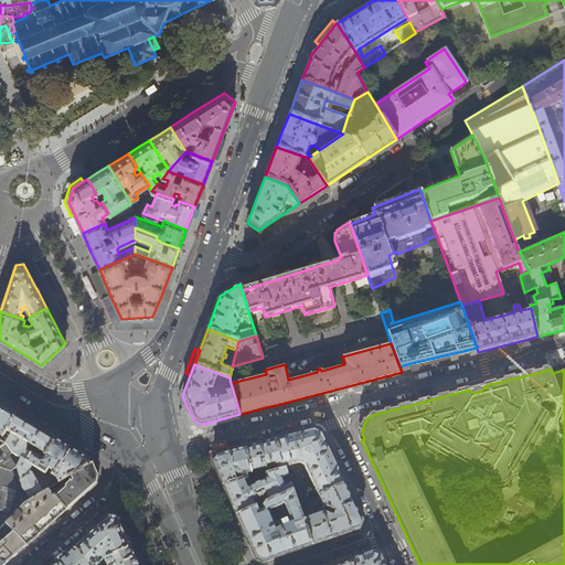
[(0,440),(3,436),(16,414),(2,406),(0,404),(0,440)]
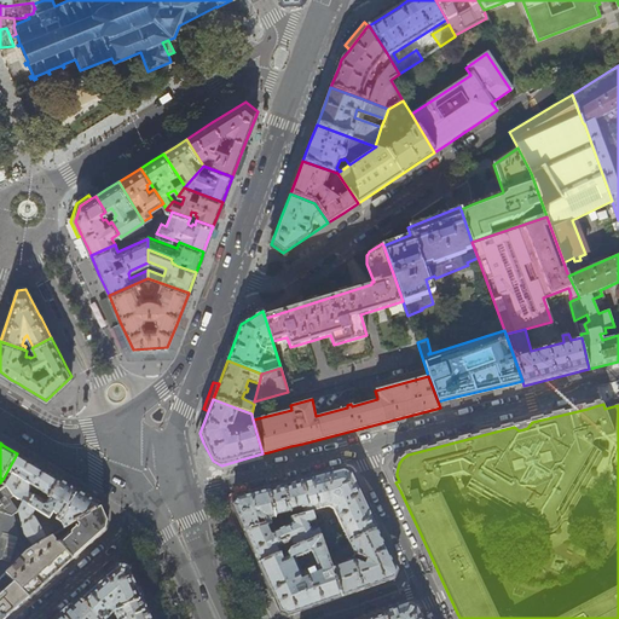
[(50,497),(62,480),(41,468),(17,453),(4,478),(10,481),(7,485),(6,486),(13,497),(15,497),(18,495),(24,502),(33,487),(39,491),(50,497)]
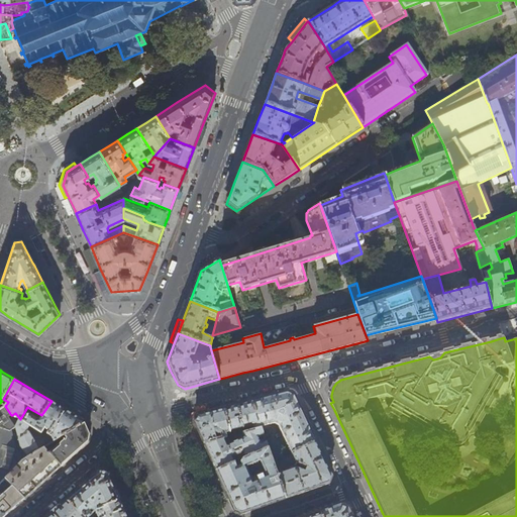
[(283,434),(291,452),(316,441),(304,417),(294,396),(287,393),(271,397),(252,402),(261,427),(275,423),(279,425),(281,431),(278,433),(279,435),(283,434)]
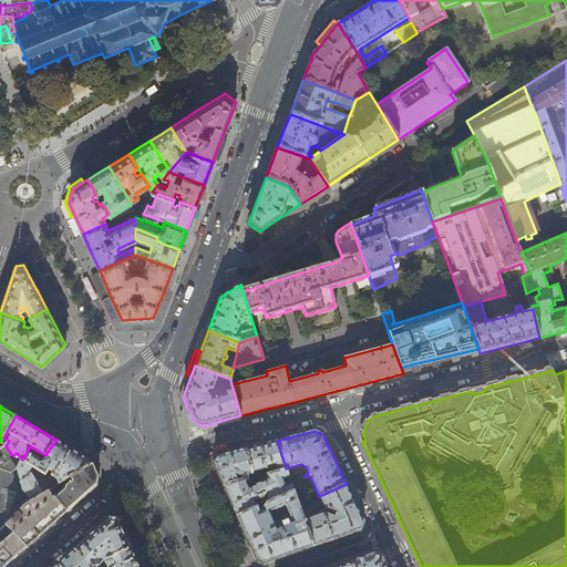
[(70,478),(93,465),(92,462),(60,442),(57,440),(45,455),(47,456),(43,461),(33,455),(35,450),(30,446),(22,460),(23,462),(18,468),(18,470),(23,491),(32,501),(44,494),(32,474),(30,473),(33,467),(47,475),(48,474),(57,478),(60,484),(62,483),(70,478)]
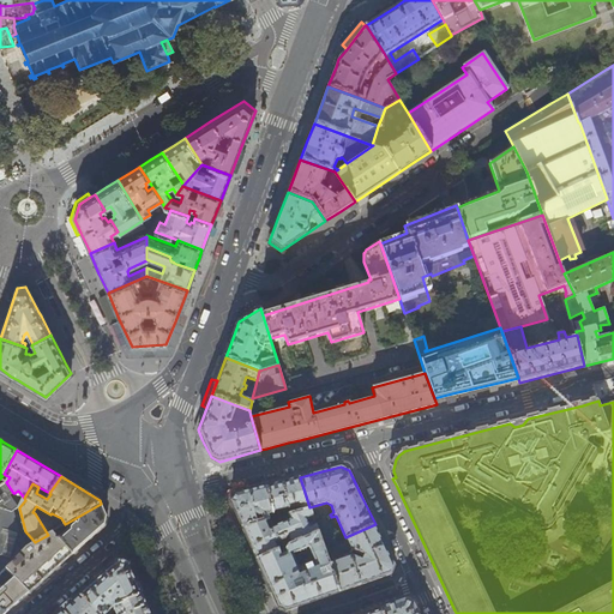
[(309,507),(300,477),(286,481),(265,486),(275,518),(293,513),(292,509),(287,510),(287,509),(295,506),(298,512),(311,509),(309,507)]
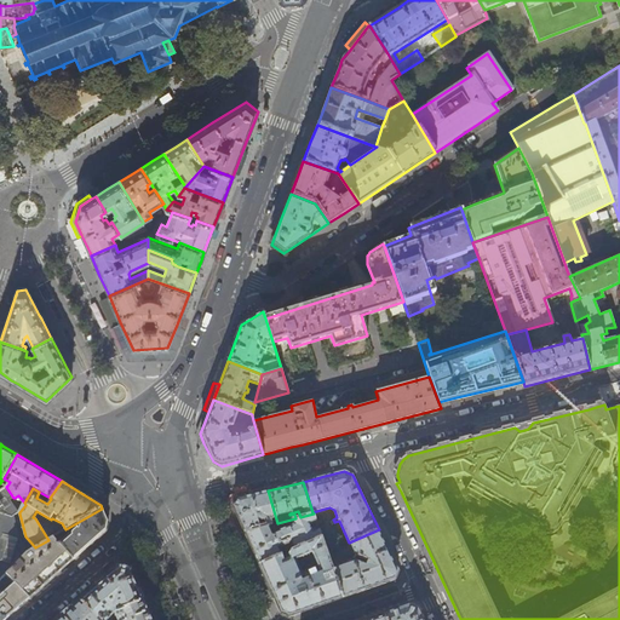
[(0,581),(6,575),(27,552),(29,551),(19,539),(13,517),(19,514),(19,512),(10,500),(13,498),(6,487),(0,491),(0,581)]
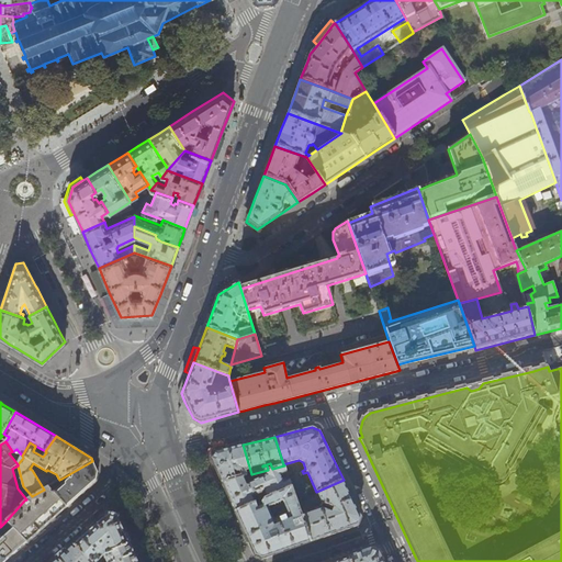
[(222,483),(251,474),(243,445),(233,448),(232,448),(215,452),(212,460),(212,461),(222,482),(222,483)]
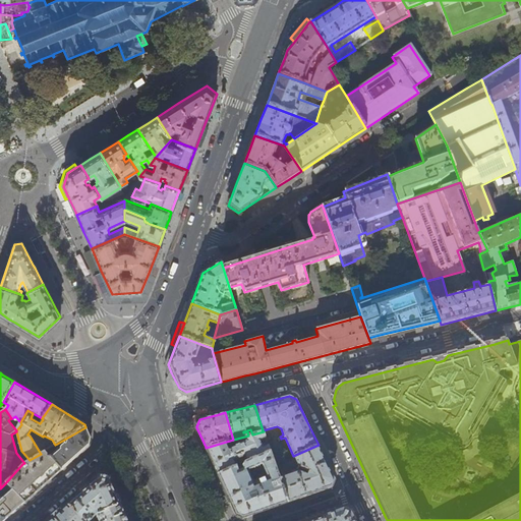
[(5,483),(12,490),(25,503),(34,495),(55,475),(89,446),(91,439),(88,432),(85,427),(64,440),(67,443),(51,457),(50,456),(51,453),(56,449),(59,447),(57,444),(55,445),(41,454),(30,460),(24,463),(22,464),(5,483)]
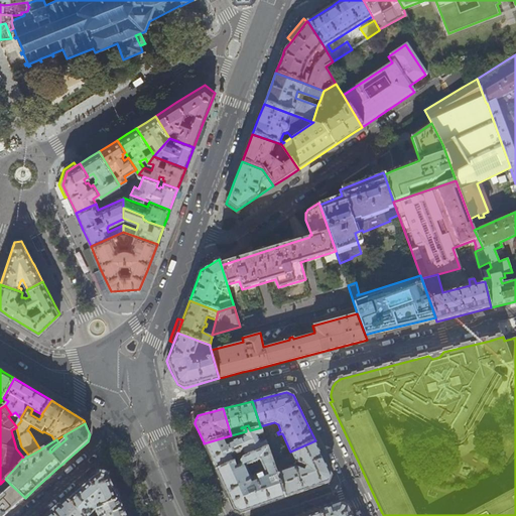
[(231,435),(204,443),(210,457),(216,471),(268,448),(264,438),(258,440),(257,436),(263,434),(262,431),(261,427),(250,430),(246,431),(231,435)]
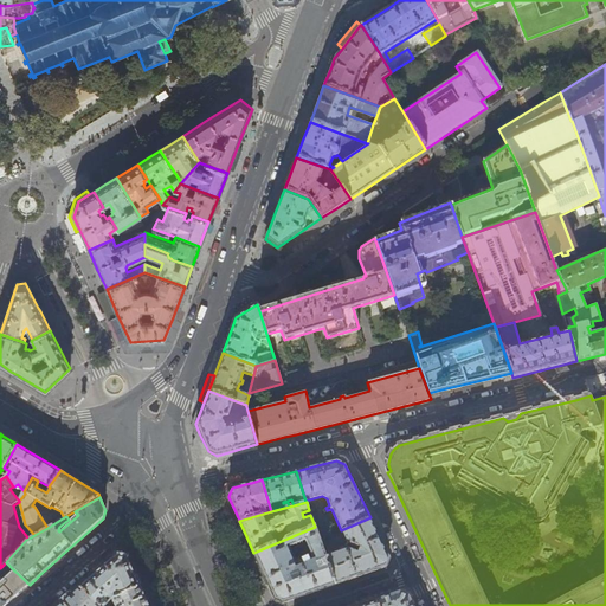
[(324,555),(335,585),(348,579),(374,571),(386,566),(389,559),(380,537),(371,517),(341,530),(347,542),(347,543),(360,549),(358,553),(346,548),(324,555)]
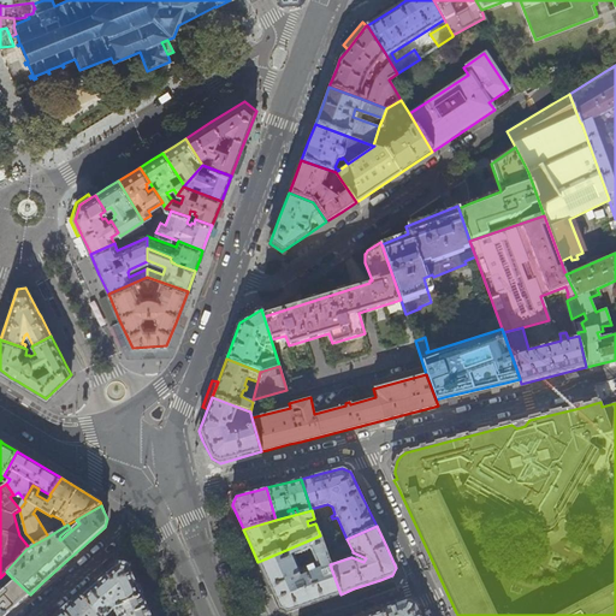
[(341,594),(330,564),(327,556),(325,550),(320,535),(258,562),(268,586),(279,609),(288,612),(309,605),(341,594)]
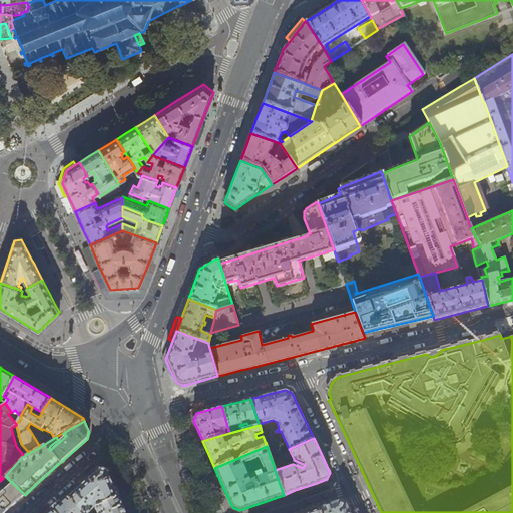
[(83,483),(67,498),(80,512),(88,512),(95,507),(118,497),(116,492),(111,481),(106,471),(104,470),(99,469),(88,478),(83,483)]
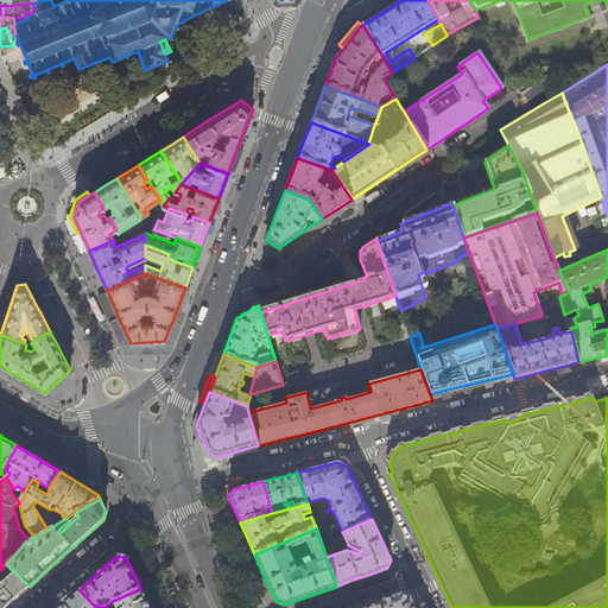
[(0,607),(5,607),(30,588),(30,587),(14,572),(4,584),(0,580),(0,607)]
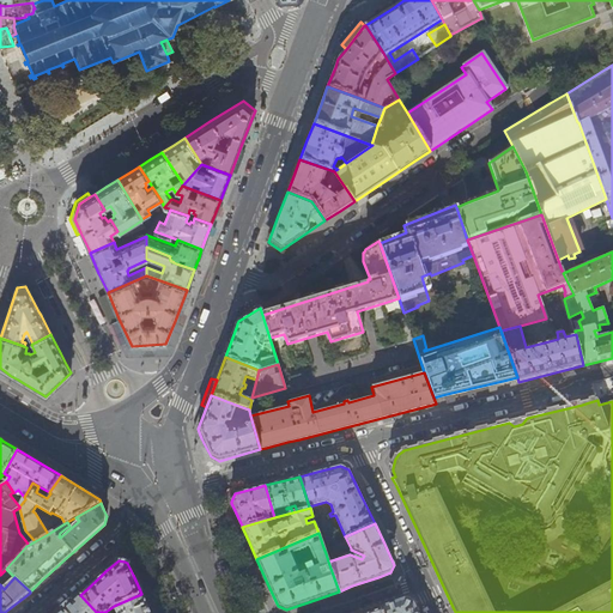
[(234,595),(237,604),(242,604),(246,601),(241,589),(236,590),(234,595)]
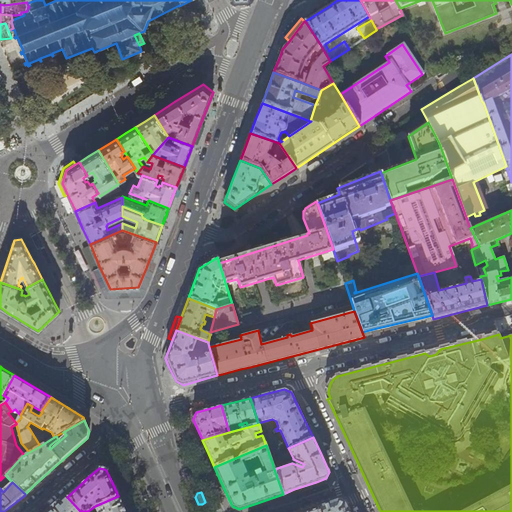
[(118,496),(95,506),(94,511),(125,511),(120,500),(118,496)]
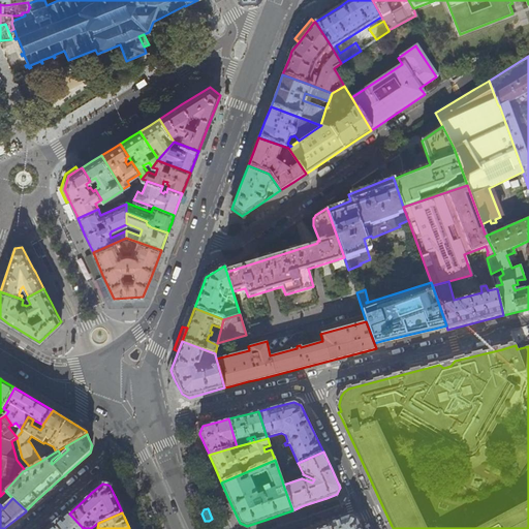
[(58,523),(51,528),(83,528),(69,514),(58,523)]
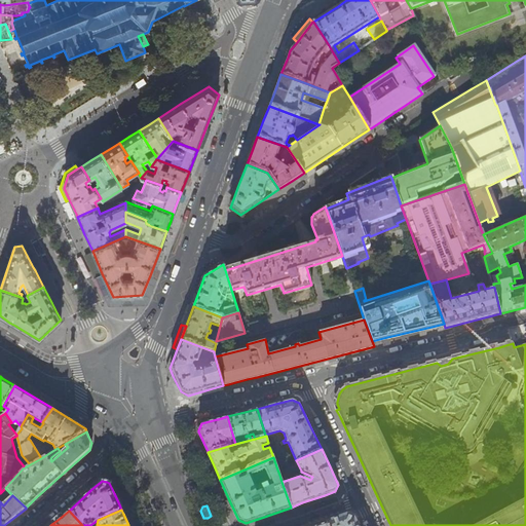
[(339,518),(327,522),(327,525),(357,525),(353,518),(346,515),(339,518)]
